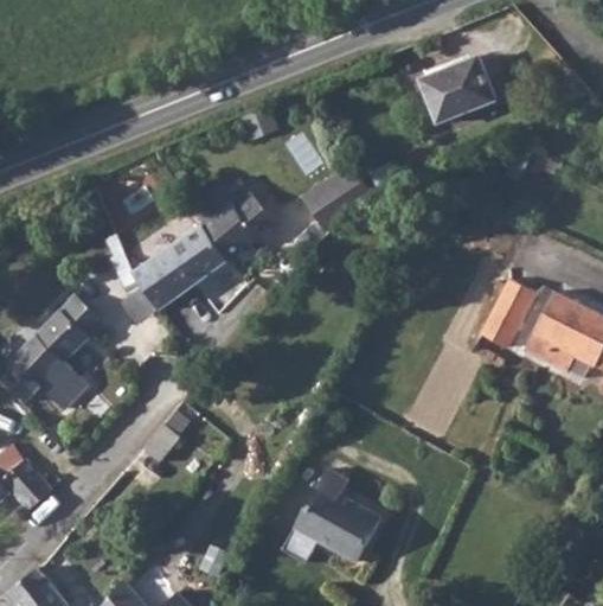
[(421,78),(437,122),(493,101),(478,58),(421,78)]
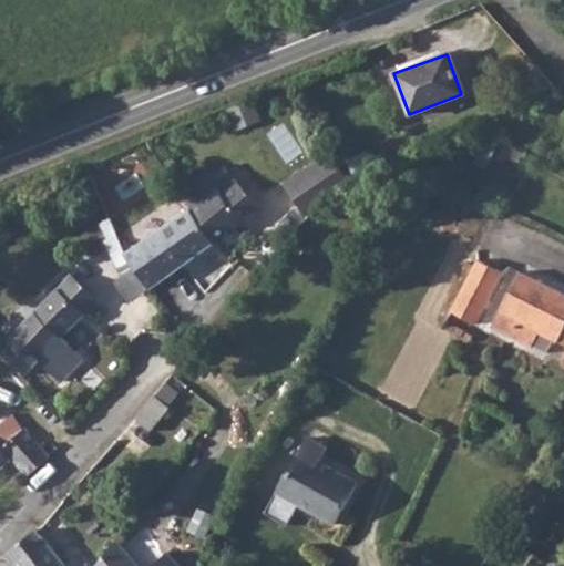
[(339,191),(349,186),(328,154),(309,167),(318,181),(291,198),(306,220),(311,214),(339,191)]
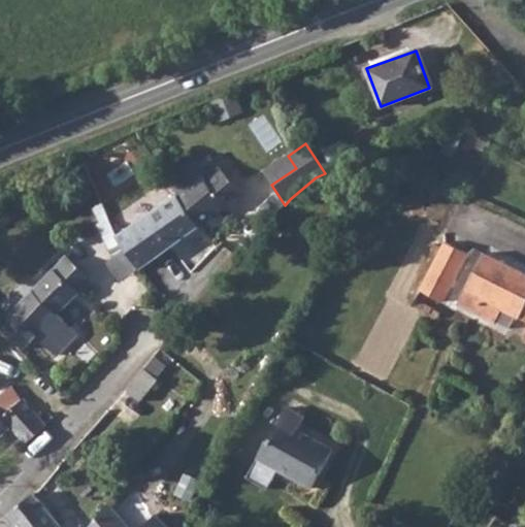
[(176,195),(198,226),(220,205),(224,210),(241,196),(205,155),(196,163),(190,164),(166,180),(176,195)]
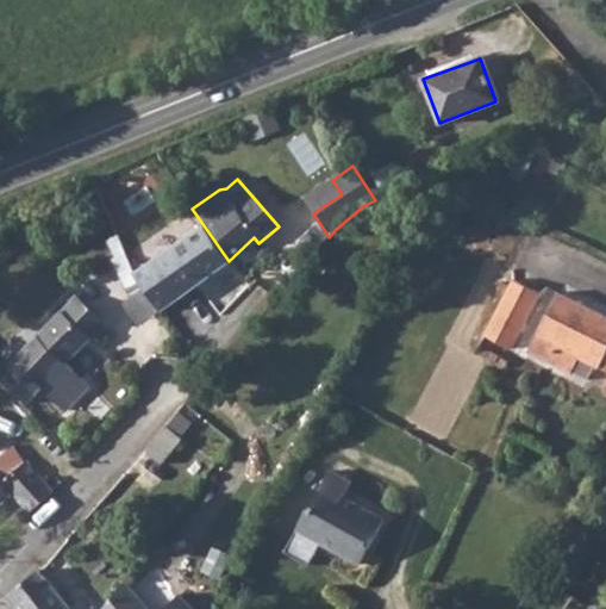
[(304,199),(313,213),(342,194),(332,180),(304,199)]
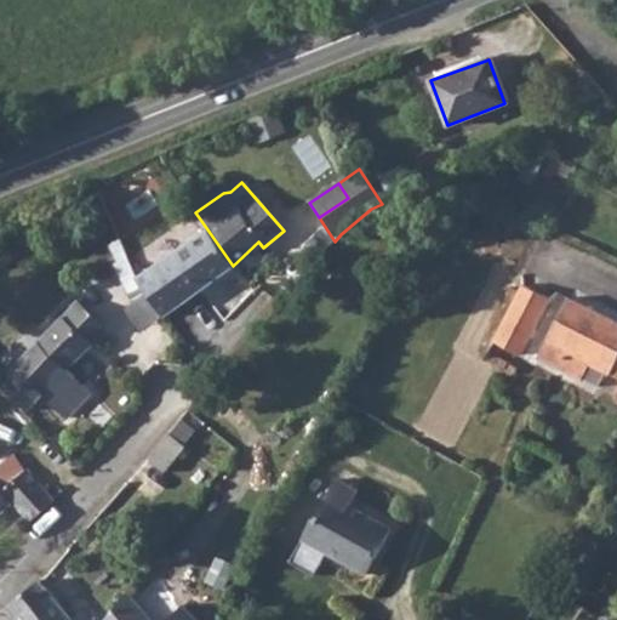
[(161,318),(233,266),(207,229),(142,274),(135,280),(161,318)]
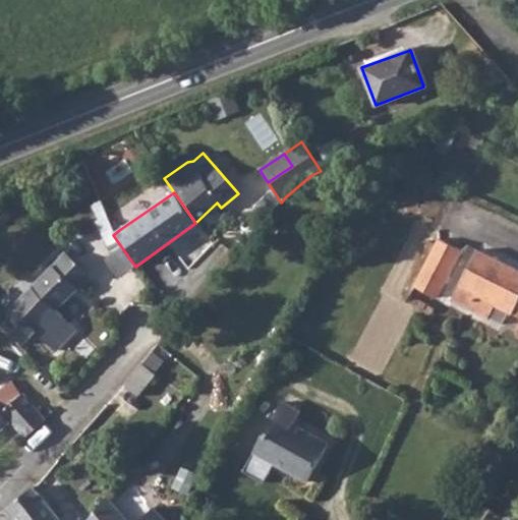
[(459,251),(436,238),(411,285),(436,298),(459,251)]
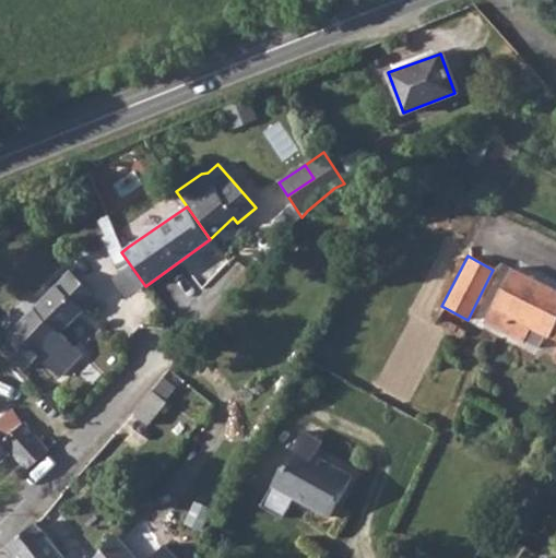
[(555,360),(555,289),(513,268),(484,323),(535,349),(543,336),(555,342),(555,347),(551,358),(555,360)]
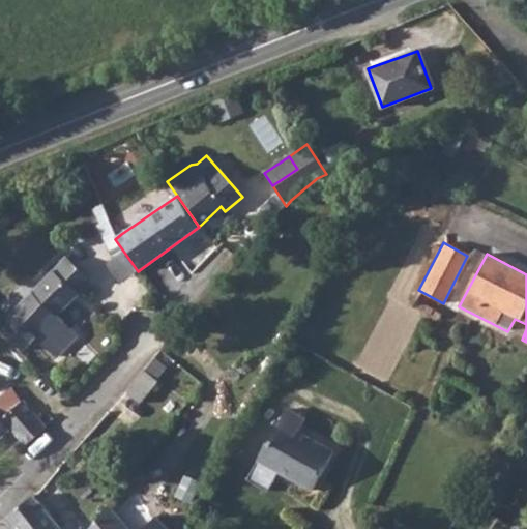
[(0,330),(21,353),(35,338),(56,358),(77,338),(55,318),(88,284),(91,281),(65,255),(63,258),(0,323),(0,330)]
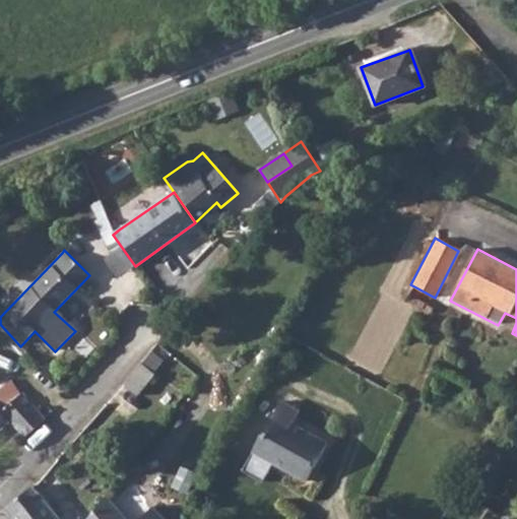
[(416,299),(413,307),(413,308),(423,312),(424,315),(427,315),(428,314),(431,312),(432,310),(432,307),(416,299)]
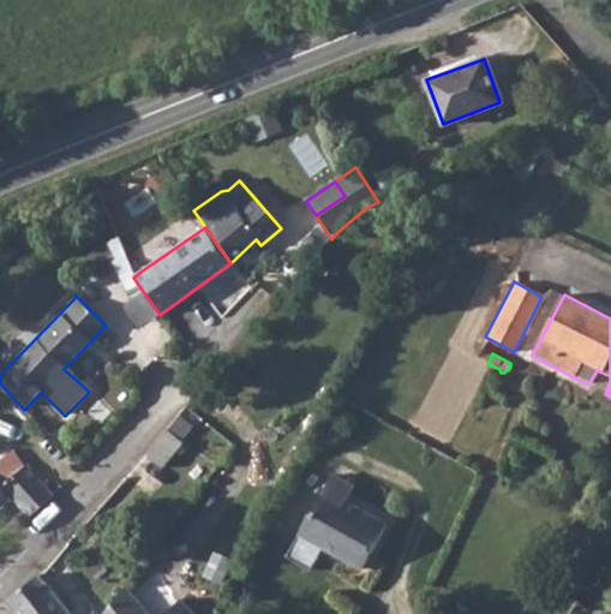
[(181,443),(166,429),(144,454),(160,468),(181,443)]
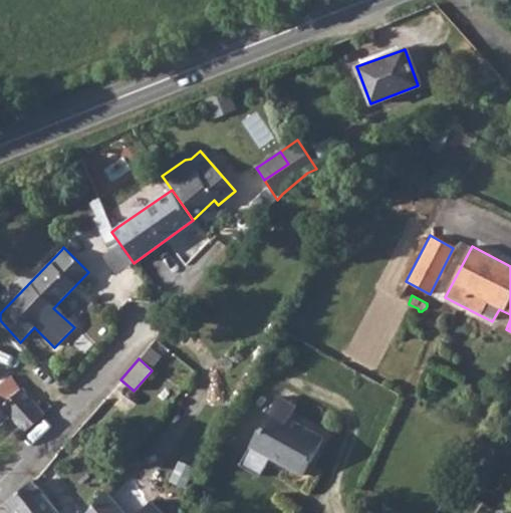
[(41,417),(43,415),(8,376),(0,383),(0,424),(7,418),(22,434),(41,417)]
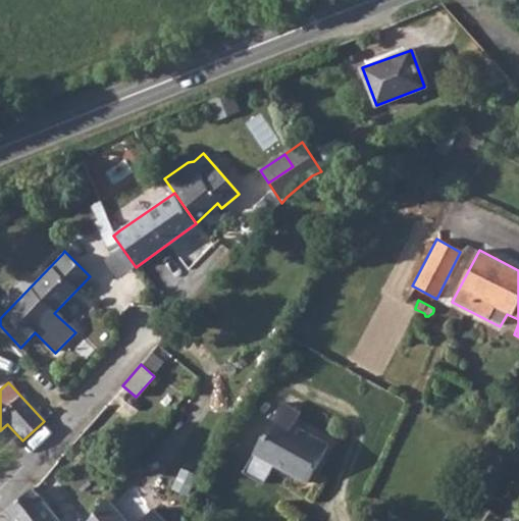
[(273,466),(307,484),(328,446),(293,425),(299,413),(280,404),(253,454),(273,466)]
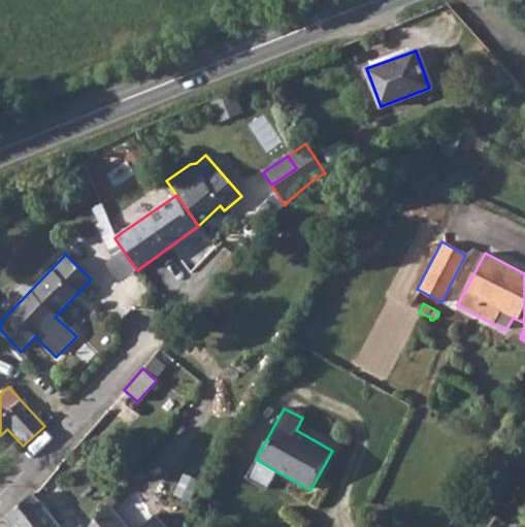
[(276,471),(256,459),(245,479),(266,491),(276,471)]
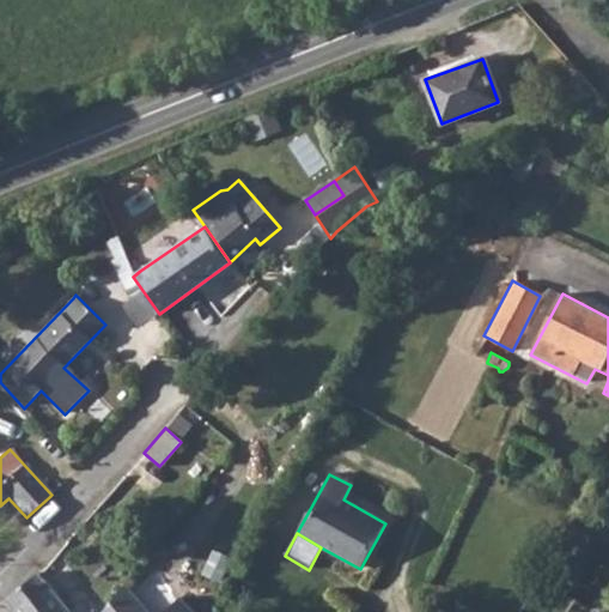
[(86,611),(79,603),(68,611),(50,591),(58,585),(43,568),(4,600),(13,611),(86,611)]
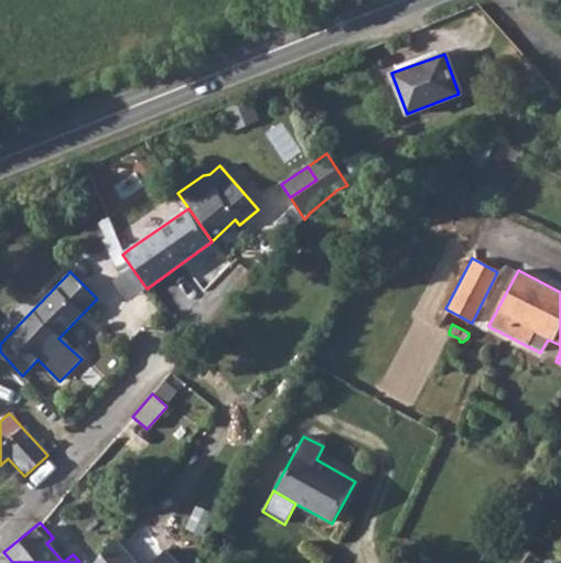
[(179,562),(163,550),(151,562),(133,562),(112,537),(104,549),(92,562),(179,562)]
